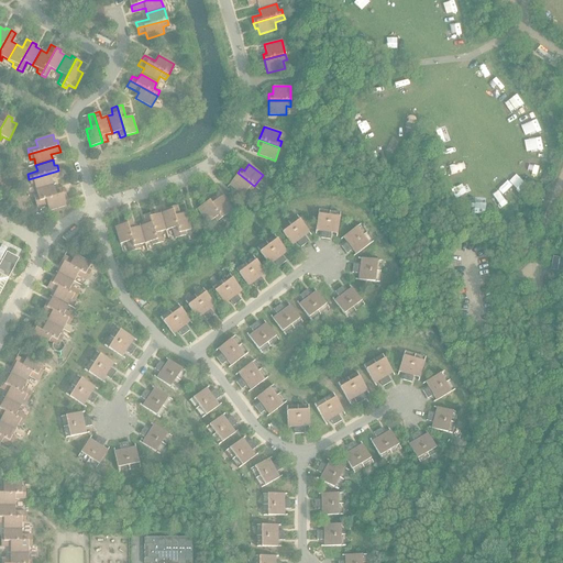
[(34,183),(35,189),(53,185),(52,178),(61,176),(58,170),(29,179),(30,184),(34,183)]
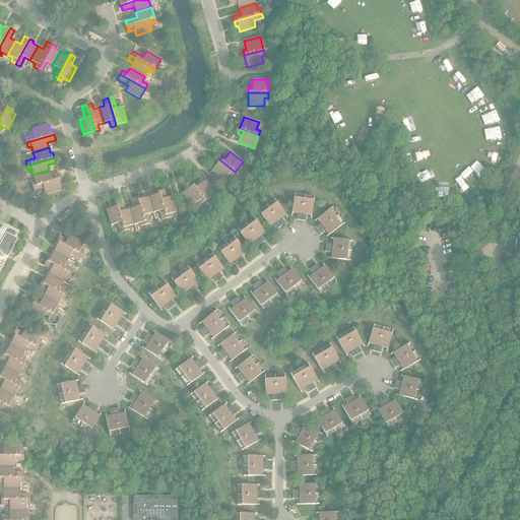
[(235,172),(219,159),(211,171),(224,181),(229,175),(232,177),(235,172)]
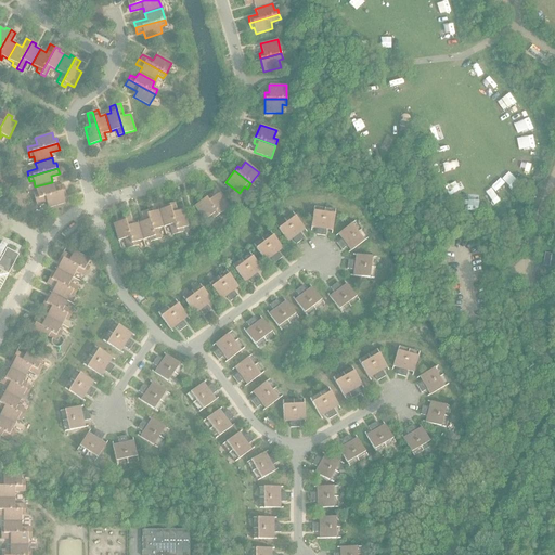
[(34,194),(35,198),(64,191),(63,184),(53,188),(52,182),(35,186),(37,193),(34,194)]
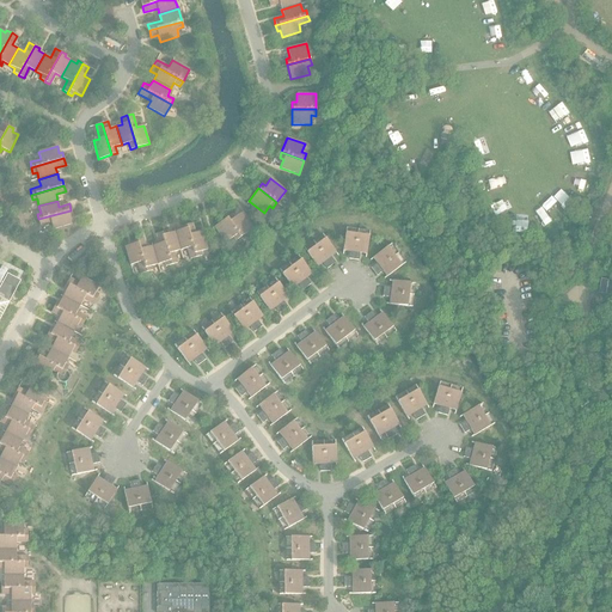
[(71,210),(38,219),(40,225),(50,222),(53,228),(72,224),(69,218),(73,216),(71,210)]
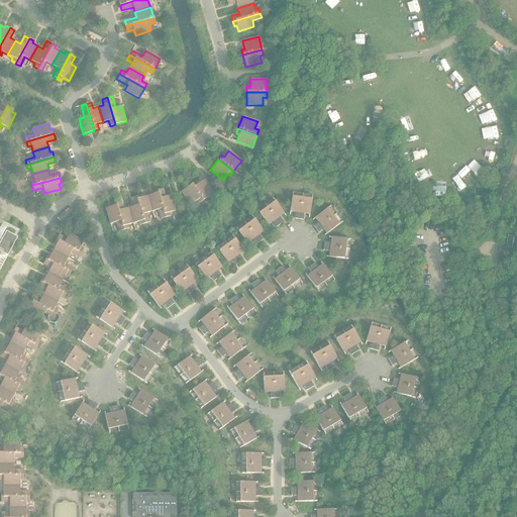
[(196,181),(192,184),(203,200),(213,193),(204,179),(198,184),(196,181)]
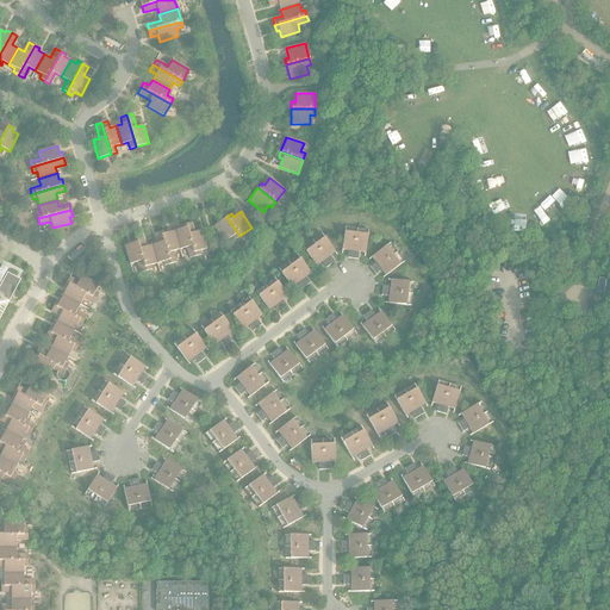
[(240,236),(226,217),(213,225),(224,242),(232,236),(235,240),(240,236)]
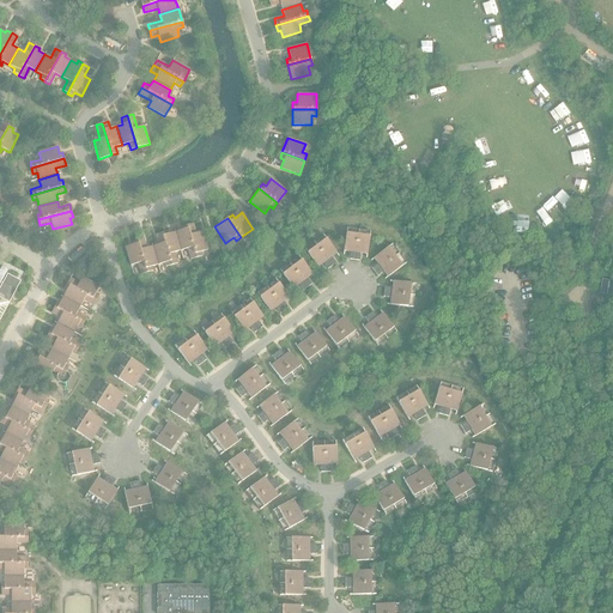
[(193,224),(187,225),(196,258),(201,256),(200,252),(207,250),(202,231),(195,234),(193,224)]
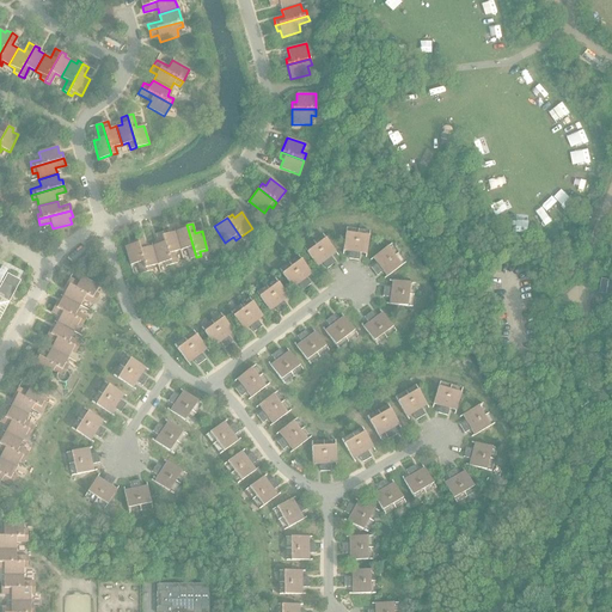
[(181,230),(175,231),(181,250),(187,248),(190,259),(196,257),(187,225),(179,227),(181,230)]
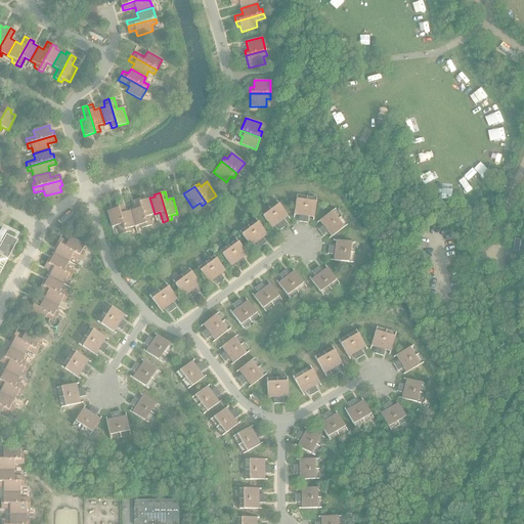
[(143,198),(138,199),(146,226),(151,225),(148,216),(155,214),(149,198),(144,200),(143,198)]
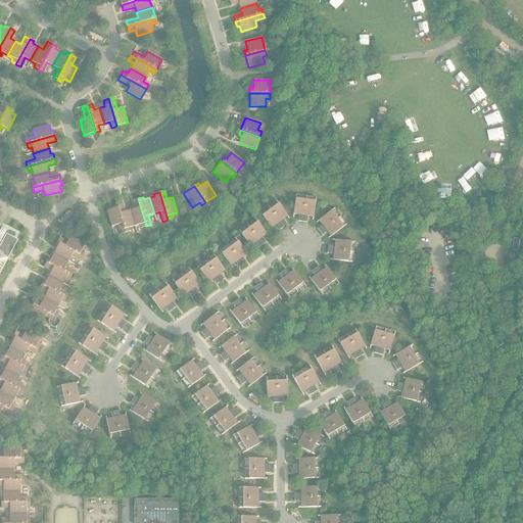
[(135,208),(130,209),(135,226),(140,224),(141,228),(146,226),(138,198),(133,200),(135,208)]
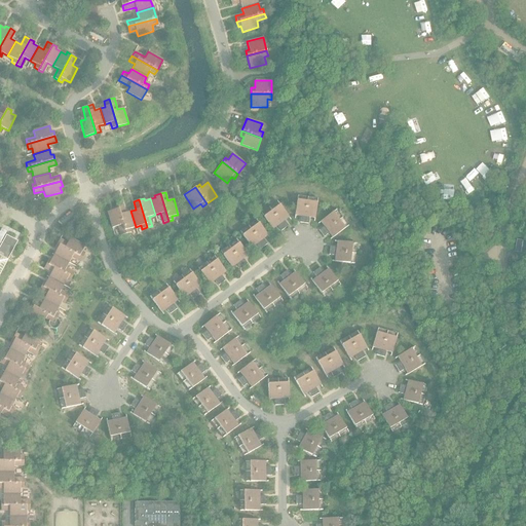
[(300,222),(304,223),(307,201),(297,200),(295,215),(300,216),(300,222)]
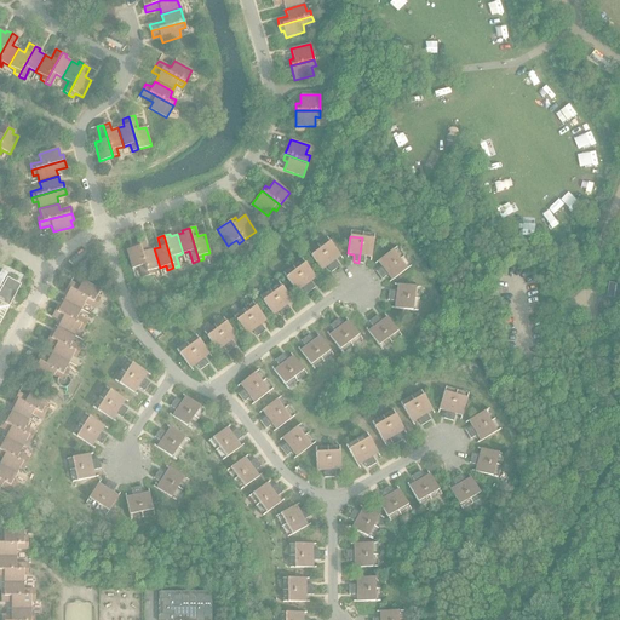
[(362,237),(359,263),(363,264),(365,256),(371,257),(373,239),(362,237)]
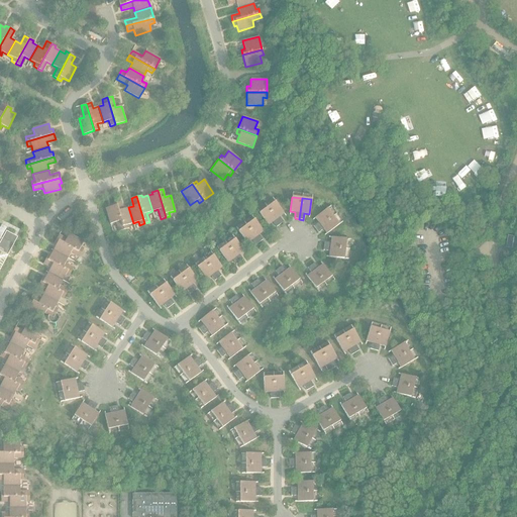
[(120,201),(115,202),(123,229),(128,228),(127,225),(133,223),(128,207),(123,209),(120,201)]
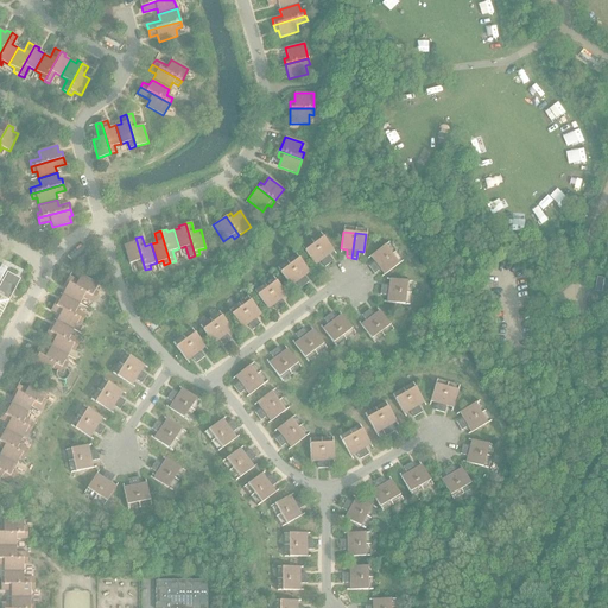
[(323,236),(314,244),(329,264),(333,261),(328,254),(334,251),(323,236)]
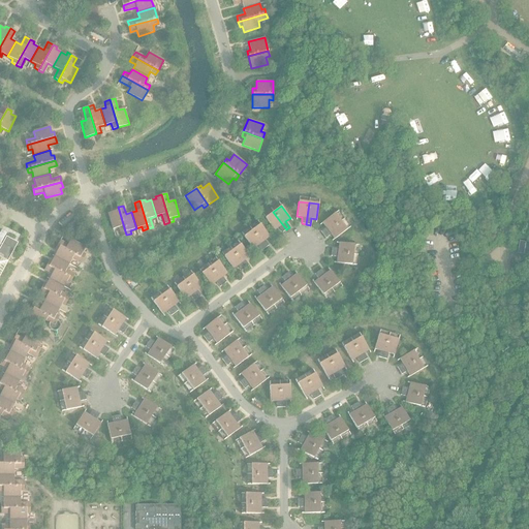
[(126,235),(118,207),(113,209),(114,211),(107,213),(113,229),(119,227),(121,237),(126,235)]
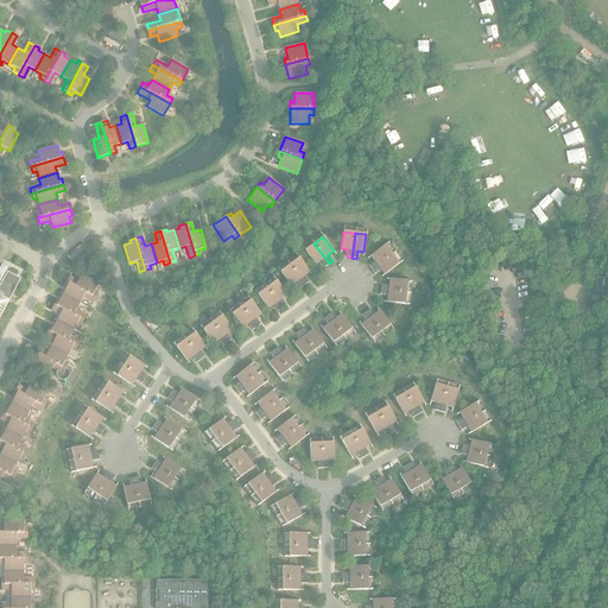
[(329,264),(314,244),(304,251),(315,265),(321,260),(324,266),(329,264)]
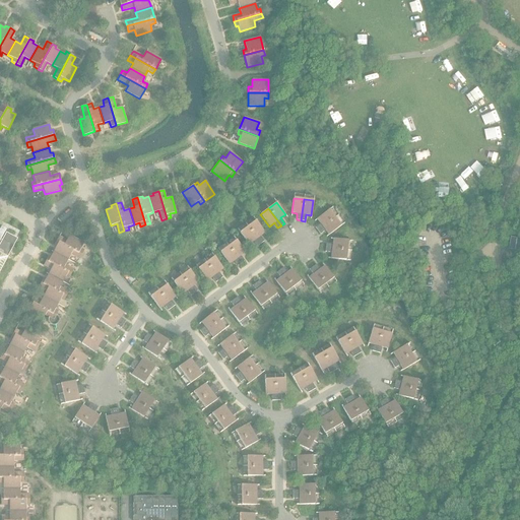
[(315,228),(318,231),(334,217),(328,209),(317,218),(320,223),(315,228)]
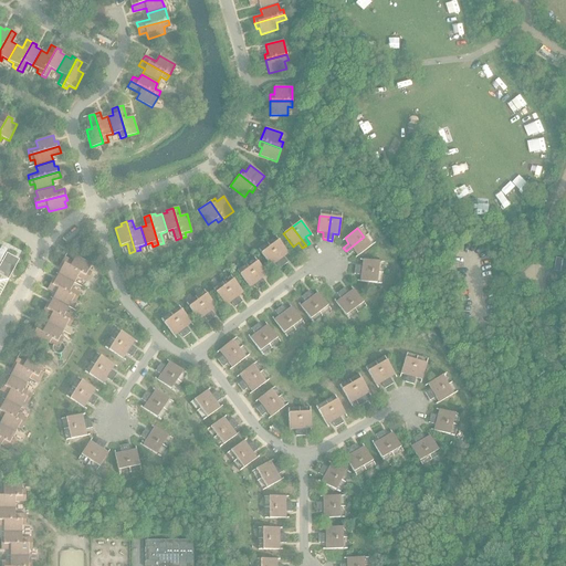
[(364,237),(346,251),(348,254),(354,250),(358,255),(370,245),(364,237)]
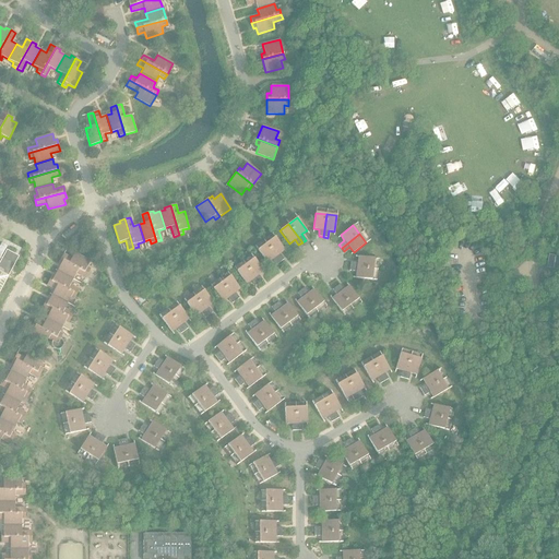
[(274,237),(266,244),(280,262),(284,259),(280,253),(284,250),(274,237)]
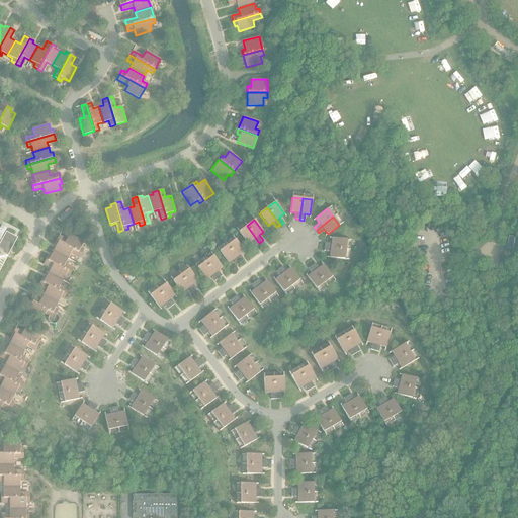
[(259,243),(247,226),(239,232),(248,244),(252,240),(256,245),(259,243)]
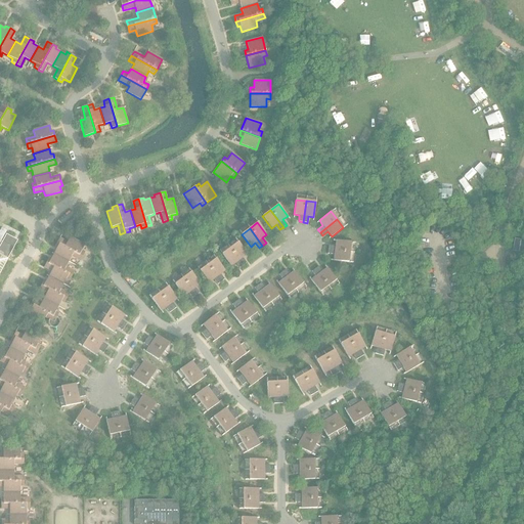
[(0,271),(7,258),(17,241),(6,234),(0,245),(0,271)]
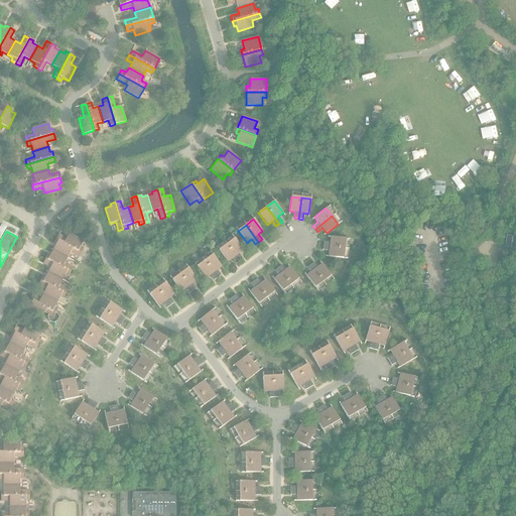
[(58,234),(55,239),(81,253),(83,248),(80,246),(83,241),(69,233),(66,238),(58,234)]
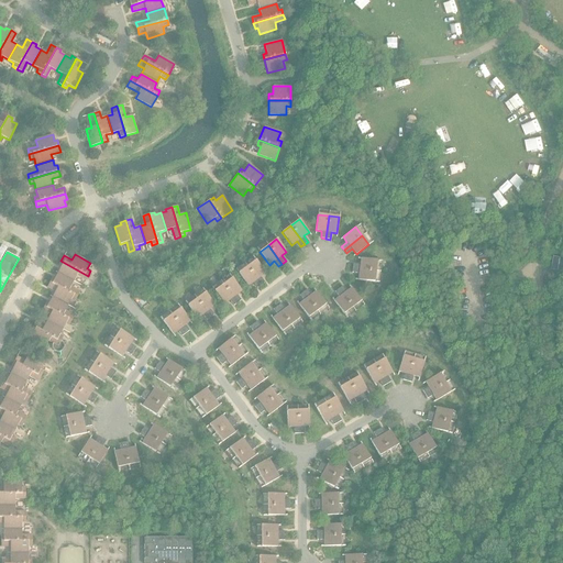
[(551,269),(562,271),(562,257),(553,256),(551,269)]
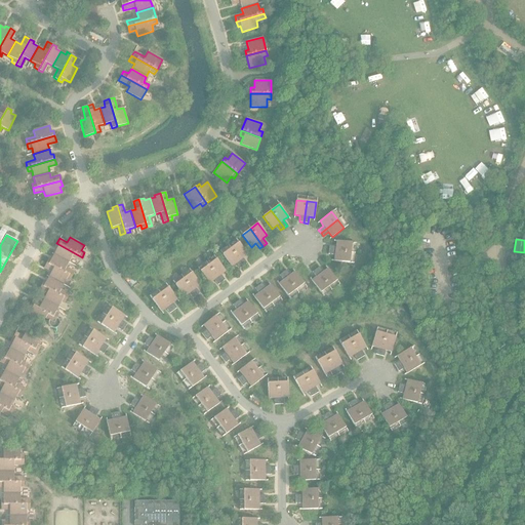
[(329,245),(328,250),(350,252),(352,243),(336,241),(335,246),(329,245)]
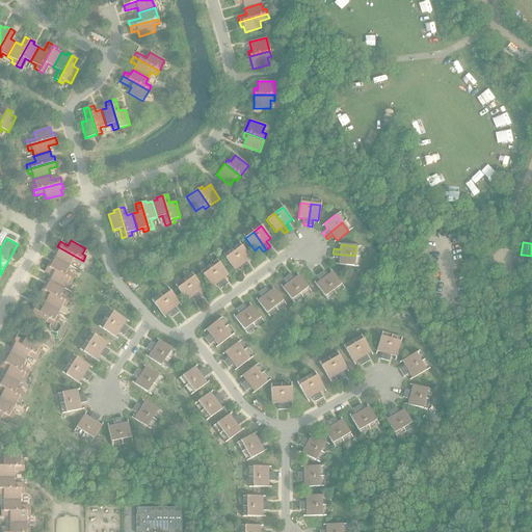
[(241,245),(233,251),(246,269),(249,267),(245,262),(250,258),(241,245)]
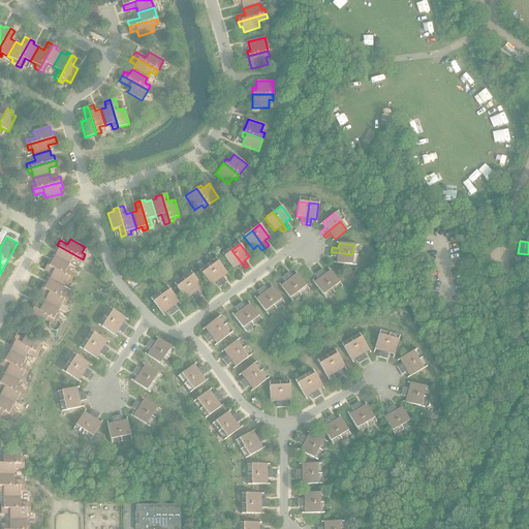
[(57,251),(54,256),(69,265),(71,258),(81,263),(83,259),(57,245),(55,250),(57,251)]
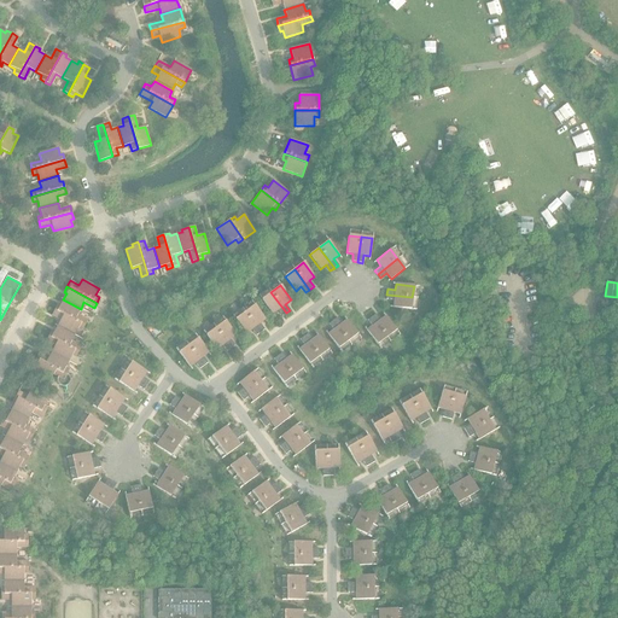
[(286,313),(270,292),(261,299),(272,314),(278,310),(283,316),(286,313)]
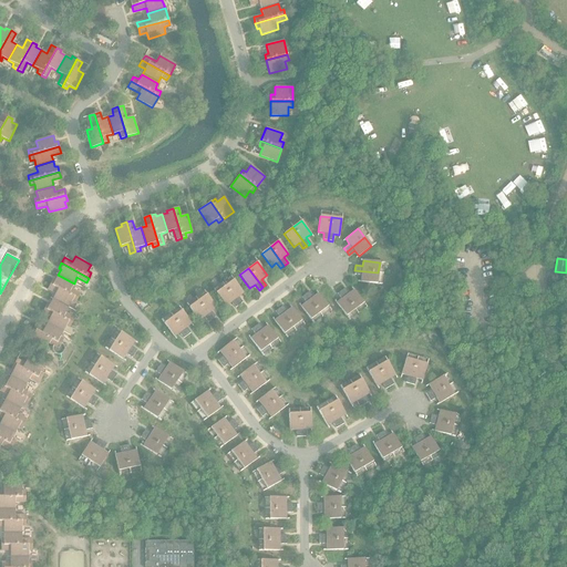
[(378,272),(354,270),(354,275),(361,275),(360,281),(377,284),(378,272)]
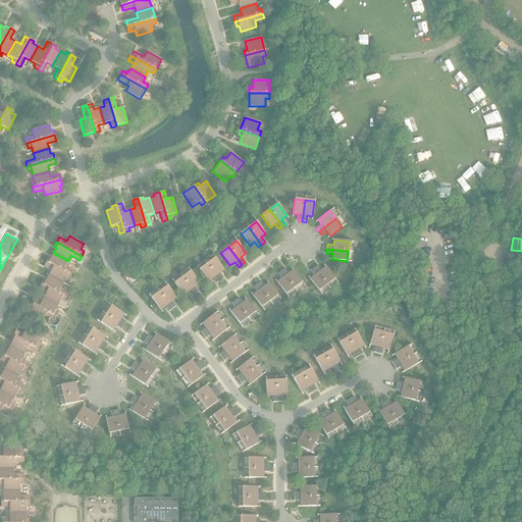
[(49,256),(46,261),(71,275),(73,270),(65,266),(68,261),(53,253),(51,258),(49,256)]
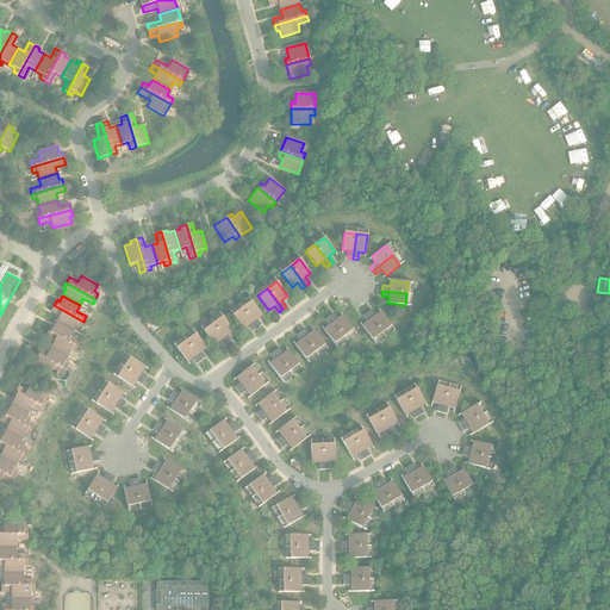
[(251,300),(242,307),(256,328),(261,325),(256,319),(262,315),(251,300)]
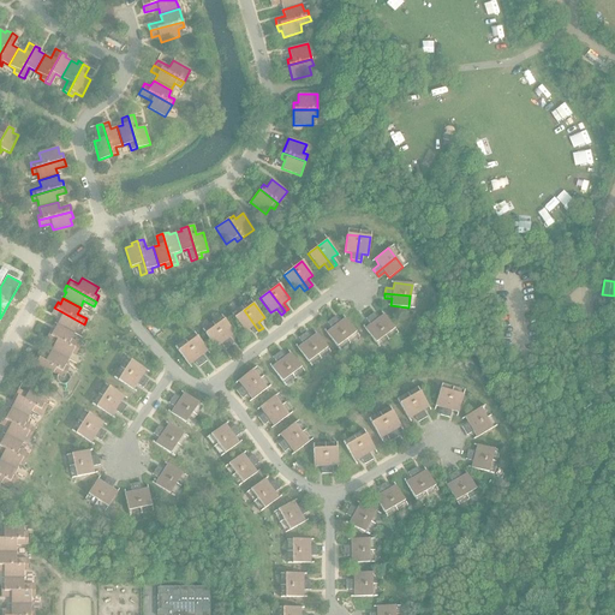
[(60,318),(57,324),(75,333),(77,327),(81,329),(84,324),(54,308),(51,314),(60,318)]
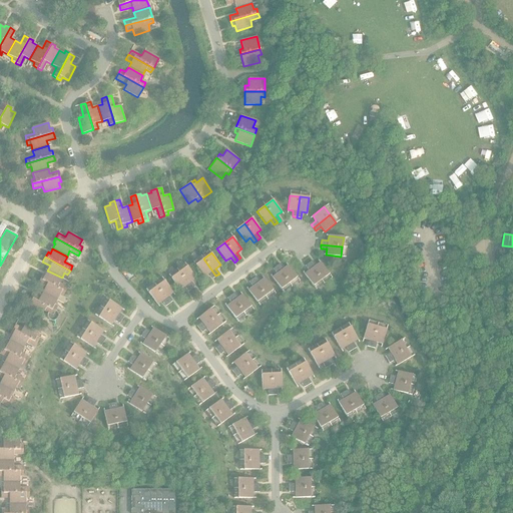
[(215,276),(203,259),(195,265),(204,277),(208,274),(212,279),(215,276)]
